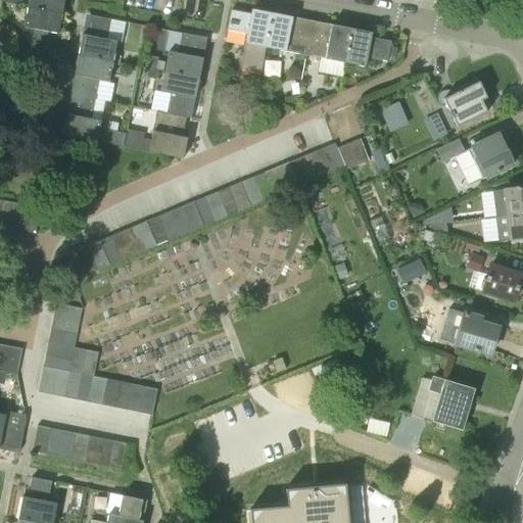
[(28,7),(62,13),(64,0),(1,0),(1,1),(28,7)]
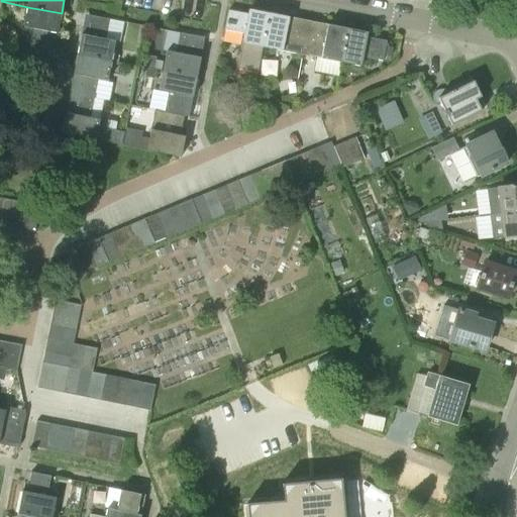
[(58,33),(62,13),(27,7),(23,27),(33,29),(29,48),(48,53),(53,32),(58,33)]
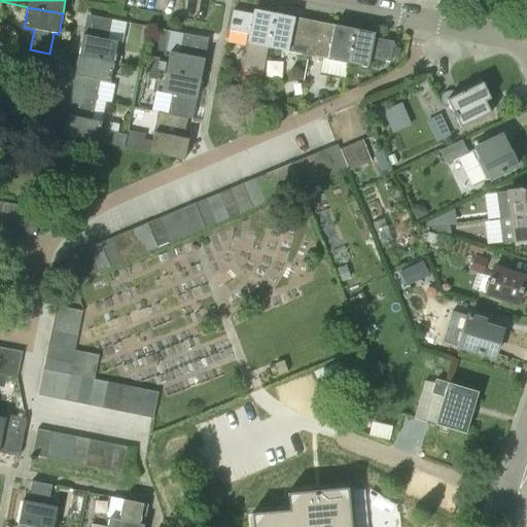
[(262,73),(268,48),(275,13),(254,9),(253,14),(233,10),(229,31),(249,35),(242,69),(262,73)]
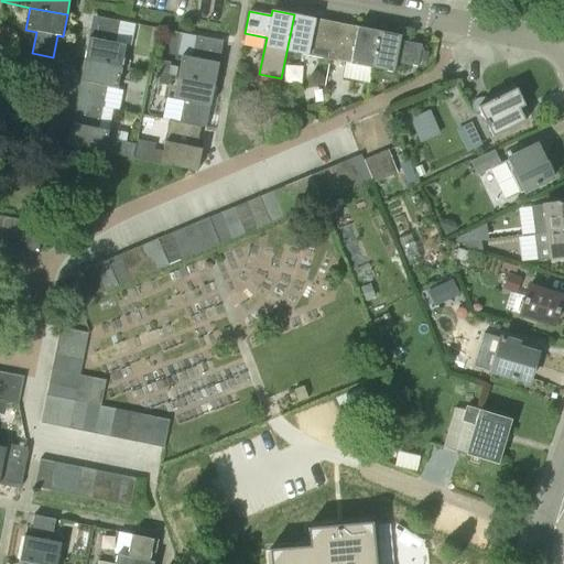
[(329,61),(335,29),(314,24),(315,19),(294,14),(286,52),(329,61)]
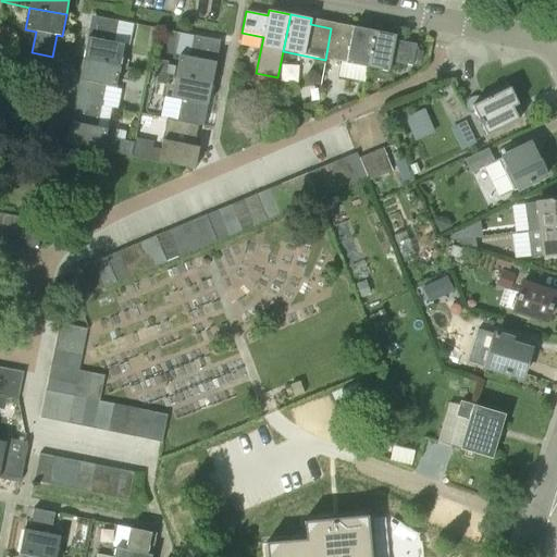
[(84,59),(120,66),(124,45),(113,42),(118,21),(97,16),(93,38),(87,37),(84,59)]
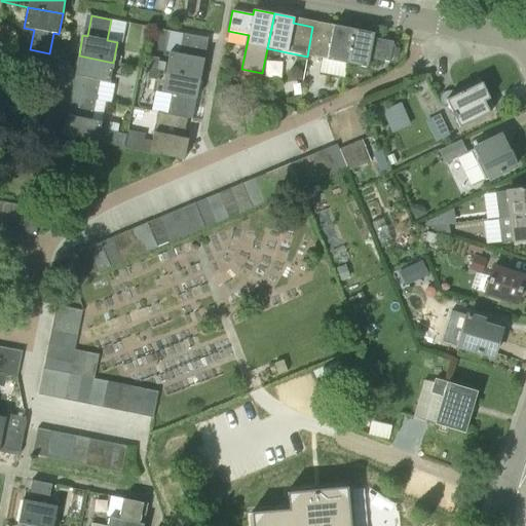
[(347,64),(353,30),(334,26),(333,30),(312,27),(307,57),(347,64)]
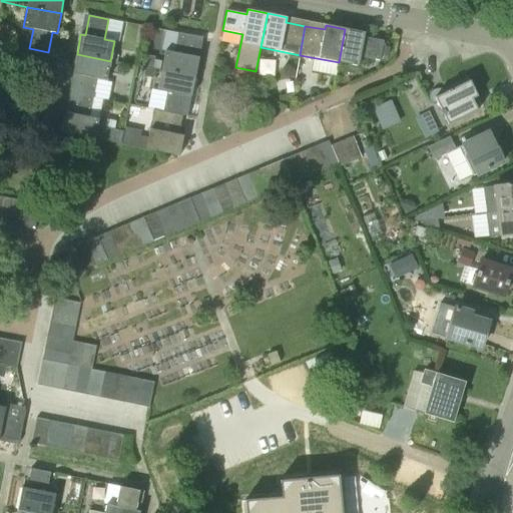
[(345,29),(339,62),(358,66),(360,57),(380,60),(384,41),(364,37),(365,32),(345,29)]
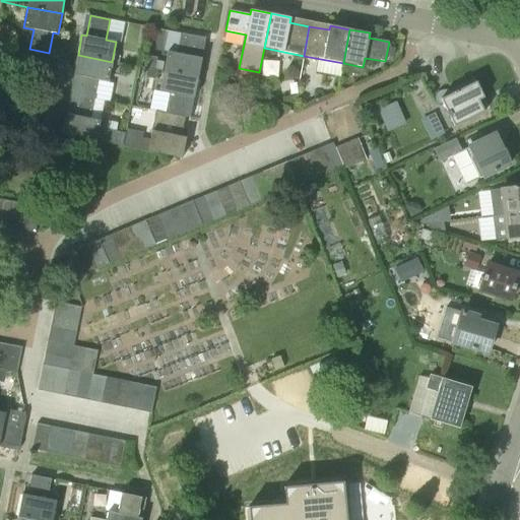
[(164,72),(198,78),(202,58),(197,57),(201,38),(181,34),(178,54),(168,52),(164,72)]
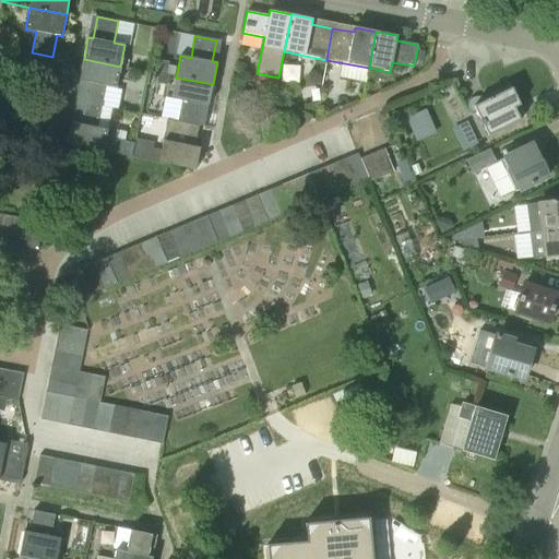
[(417,50),(415,60),(423,62),(425,51),(417,50)]
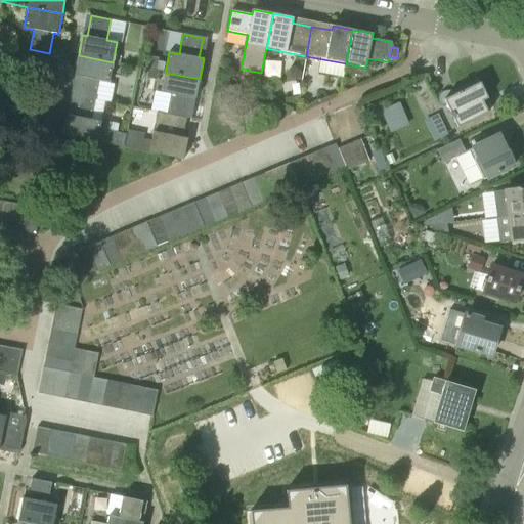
[(108,82),(113,62),(79,55),(75,76),(79,77),(75,96),(95,100),(99,81),(108,82)]
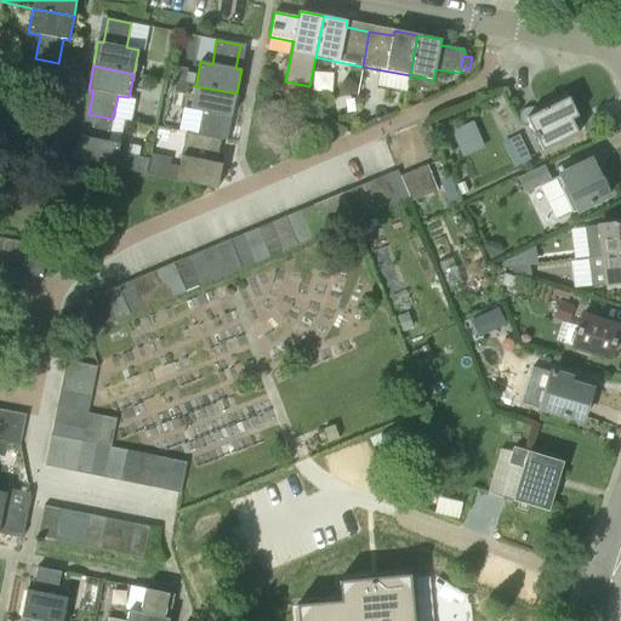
[(187,69),(175,66),(171,80),(184,83),(187,73),(187,69)]
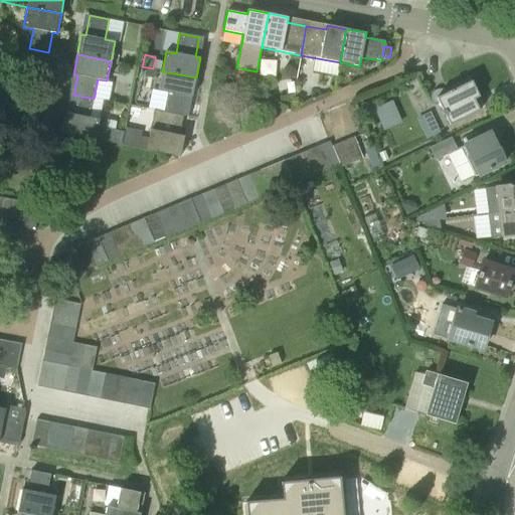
[(155,69),(145,67),(144,75),(154,77),(155,69)]
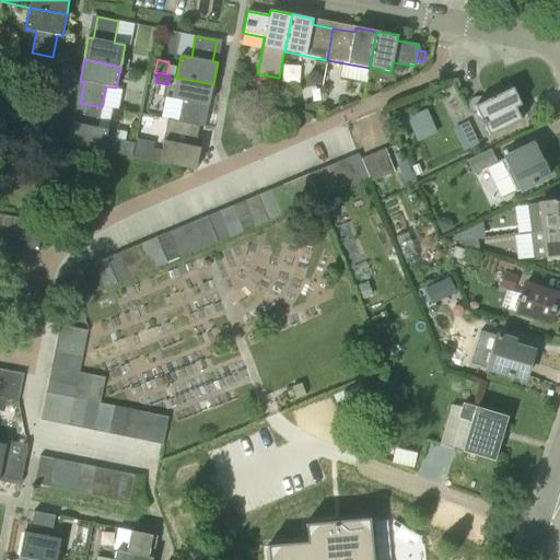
[(209,106),(213,84),(176,78),(172,98),(183,101),(178,120),(167,118),(167,119),(199,126),(203,105),(209,106)]
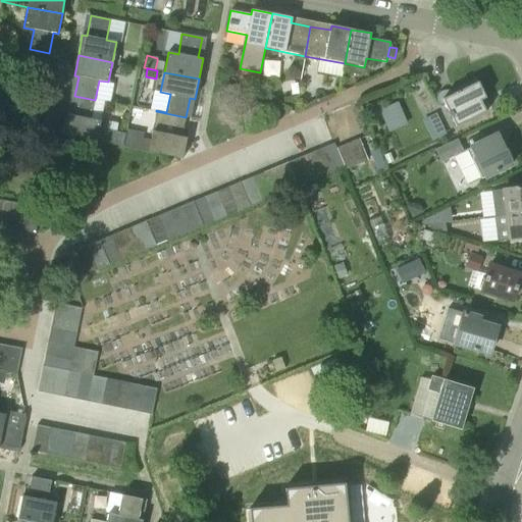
[(477,83),(474,77),(448,91),(450,96),(442,99),(456,127),(486,112),(480,101),(486,98),(478,82),(477,83)]
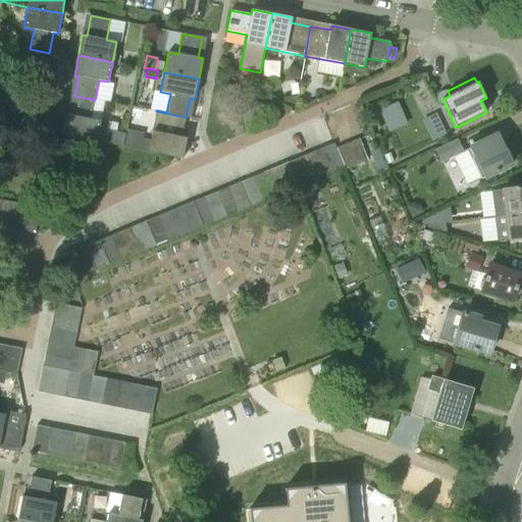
[(91,119),(95,100),(74,96),(71,115),(66,114),(62,136),(97,142),(121,146),(124,133),(99,127),(100,121),(91,119)]
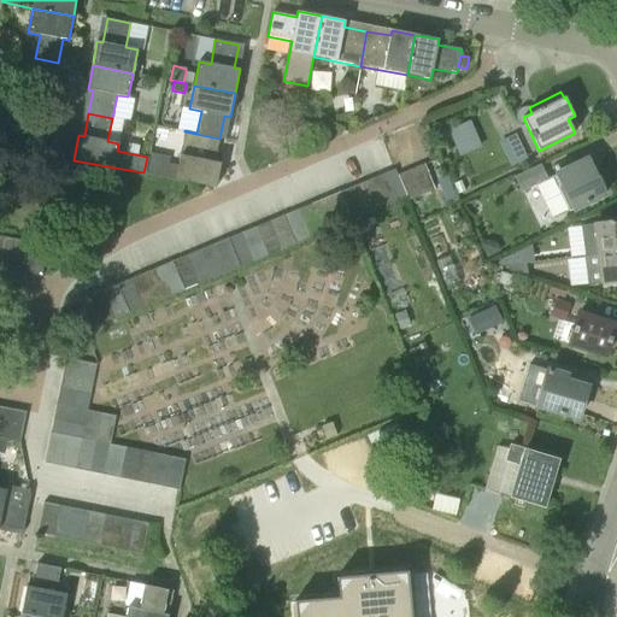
[(475,119),(454,128),(465,154),(487,145),(475,119)]
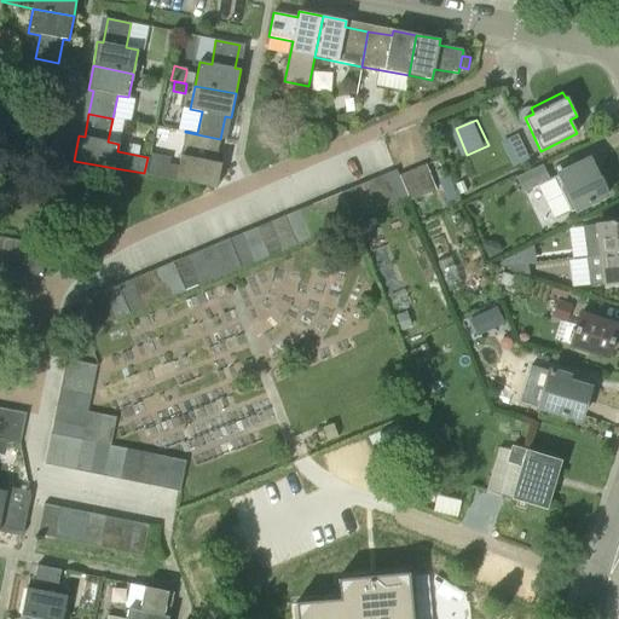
[(217,162),(220,139),(185,132),(178,167),(168,165),(171,157),(149,152),(148,157),(144,173),(177,180),(217,189),(221,163),(217,162)]
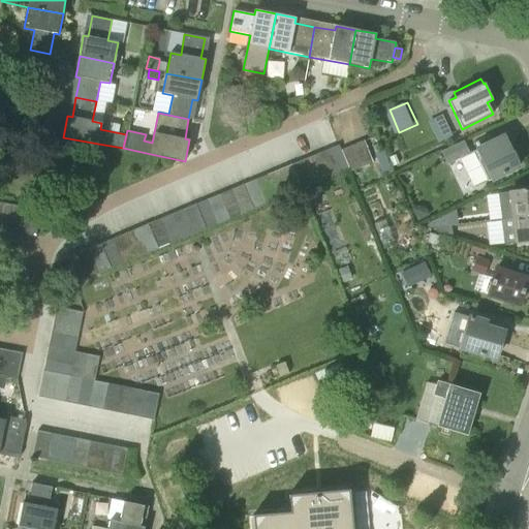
[(518,167),(503,137),(477,149),(477,150),(468,154),(462,142),(441,152),(447,164),(461,158),(465,166),(470,164),(480,185),(488,181),(518,167)]
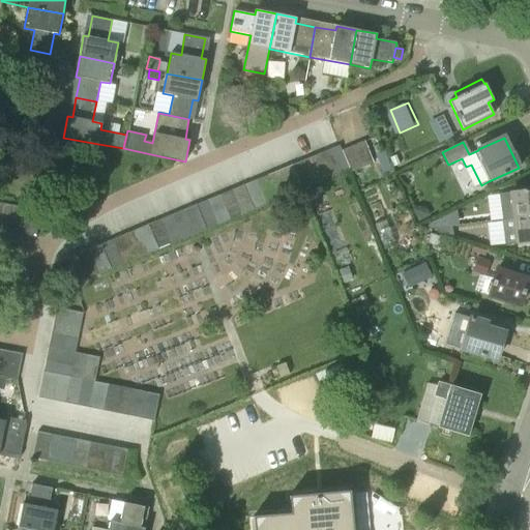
[(339,151),(346,169),(348,173),(372,164),(363,141),(339,151)]
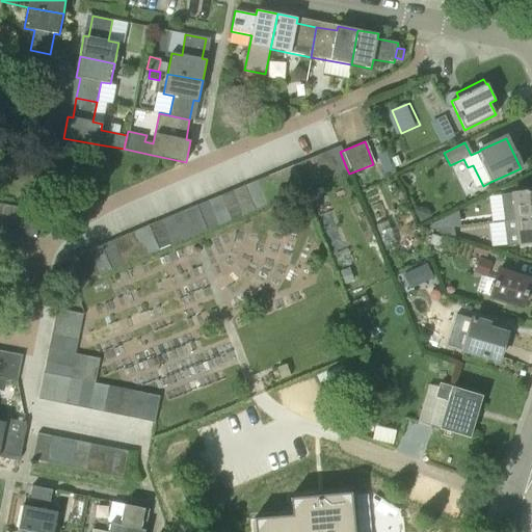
[(347,169),(340,152),(338,147),(327,151),(337,175),(347,169)]
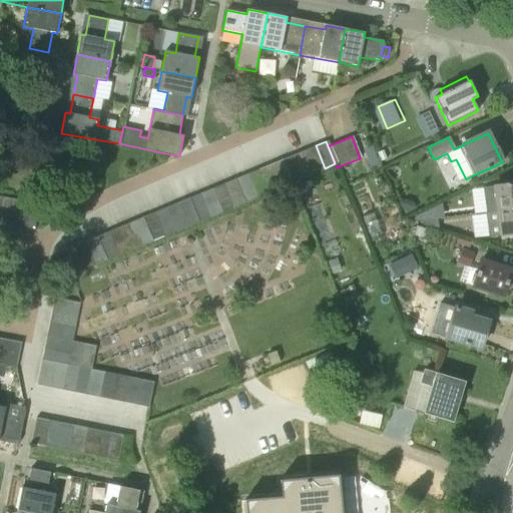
[(313,172),(325,168),(316,145),(304,150),(313,172)]
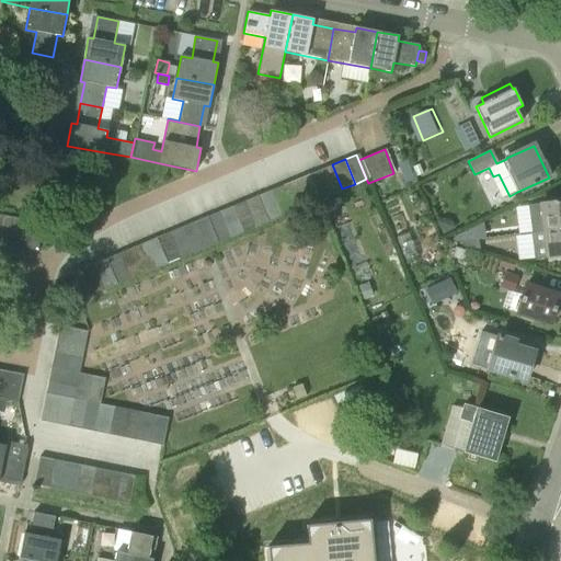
[(420,162),(413,165),(416,173),(423,171),(420,162)]
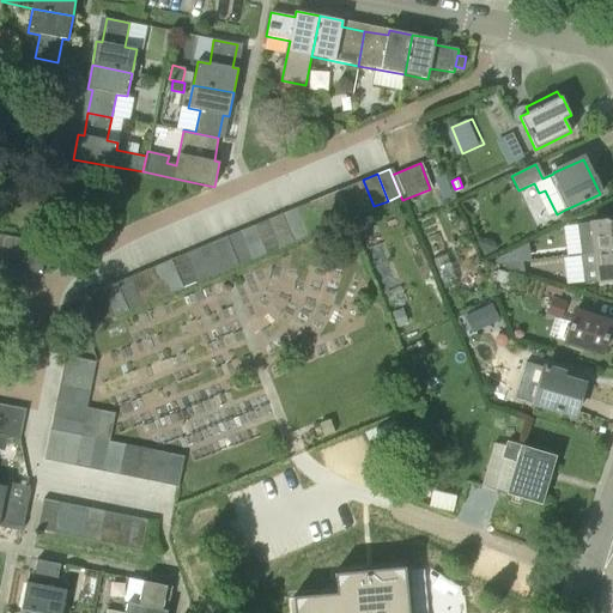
[(360,212),(374,206),(363,180),(350,186),(360,212)]
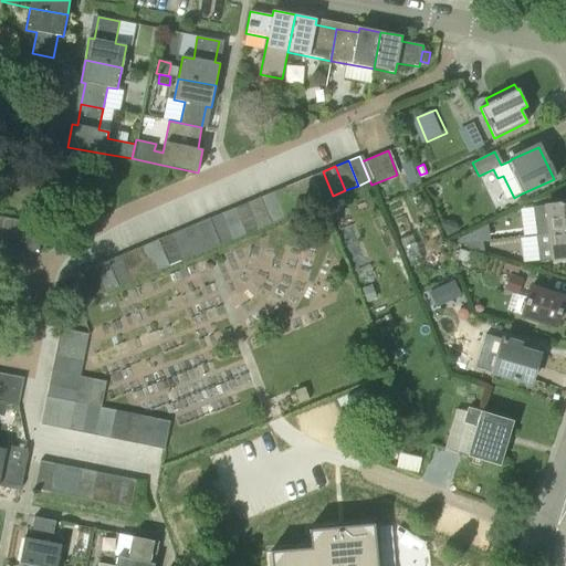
[(321,201),(333,196),(323,171),(311,177),(321,201)]
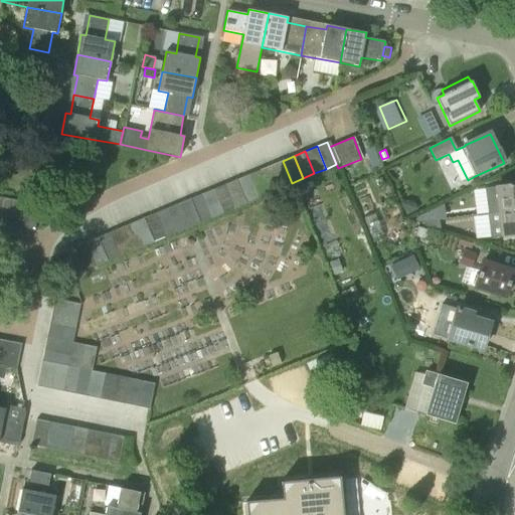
[(280,188),(292,183),(283,161),(271,165),(280,188)]
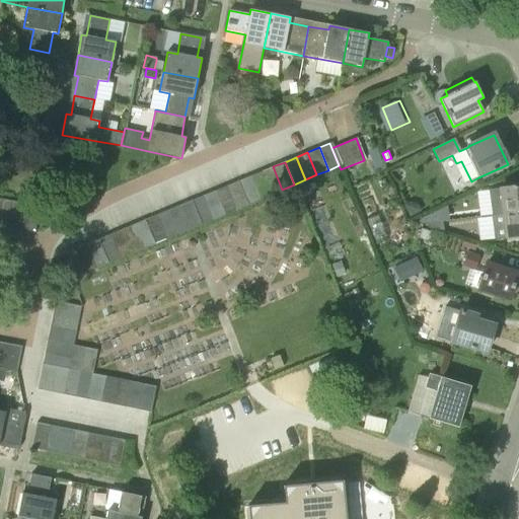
[(271,194),(282,190),(273,166),(262,171),(271,194)]
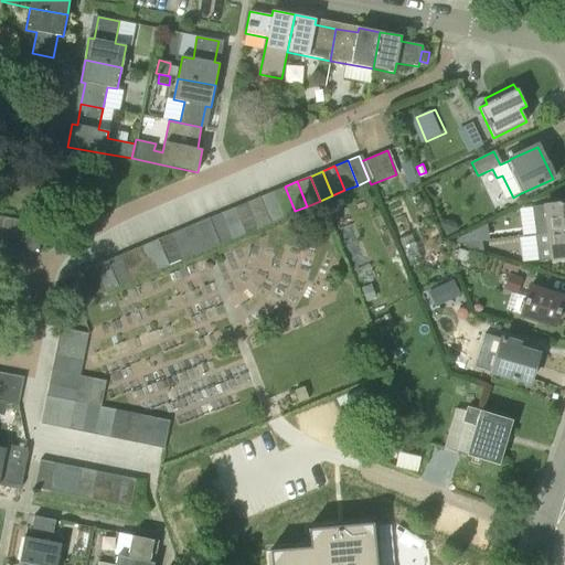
[(281,216),(295,211),(285,187),(272,192),(281,216)]
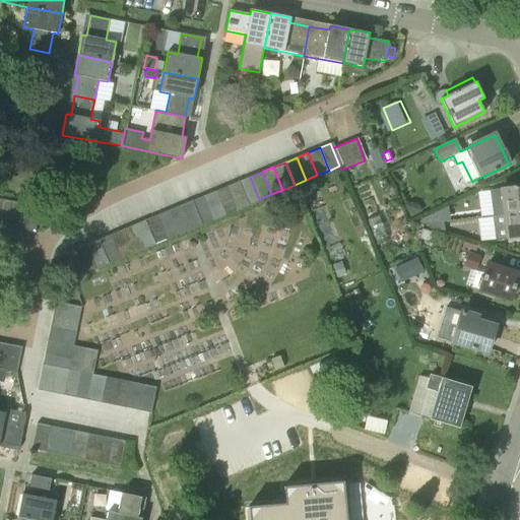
[(248,204),(259,199),(250,177),(238,182),(248,204)]
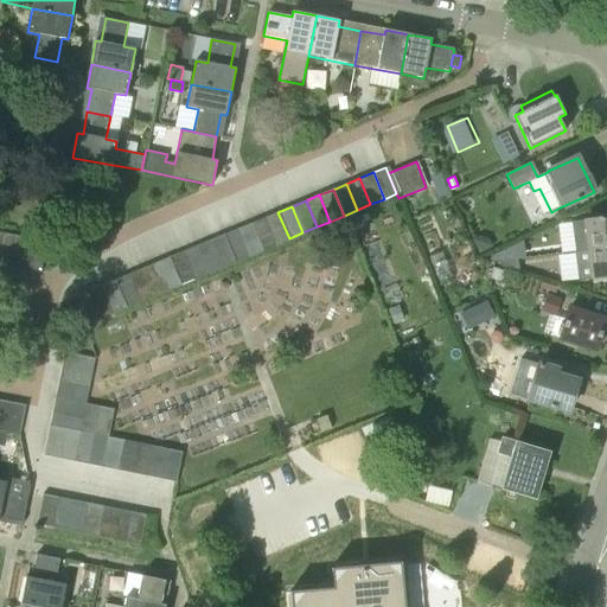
[(275,244),(289,238),(278,212),(264,218),(275,244)]
